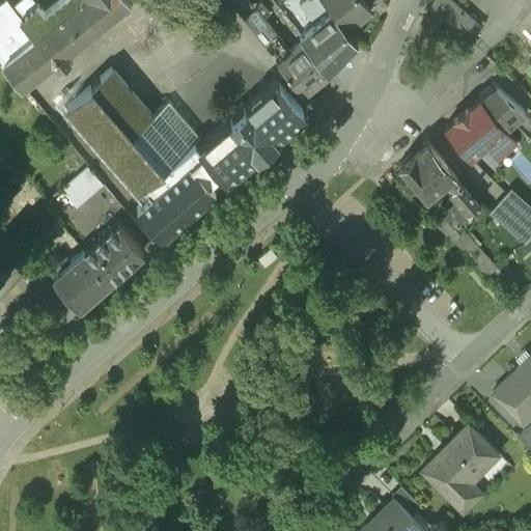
[(57,0),(44,11),(34,0),(17,0),(11,4),(7,0),(0,0),(0,56),(2,60),(23,83),(53,59),(59,67),(72,57),(65,49),(127,0),(57,0)]
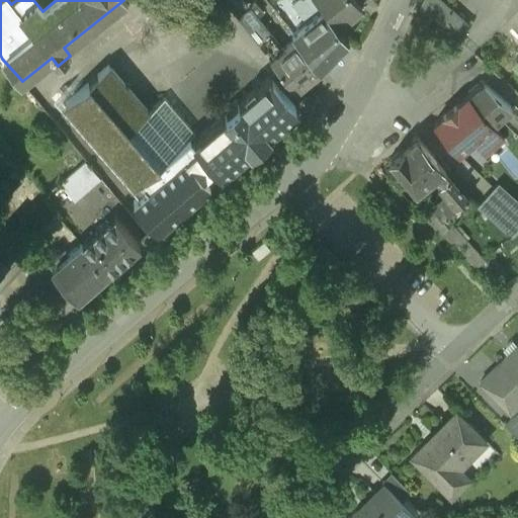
[(356,0),(316,0),(338,26),(361,6),(356,0)]
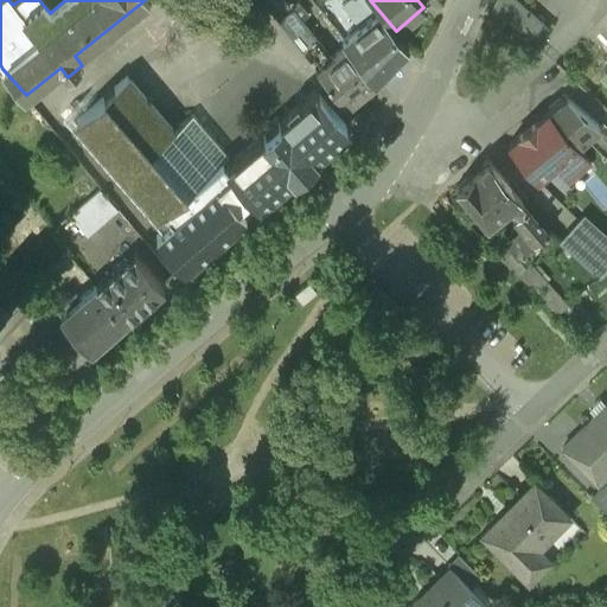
[(545,25),(517,0),(496,0),(493,7),(531,42),(545,25)]
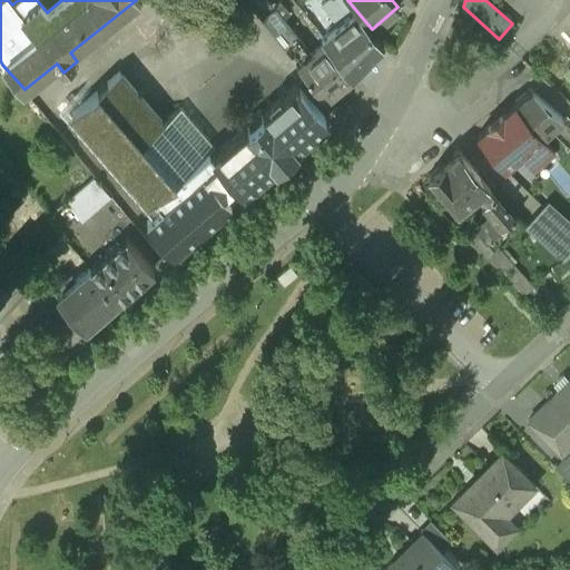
[(310,53),(273,7),(261,18),(297,64),(310,53)]
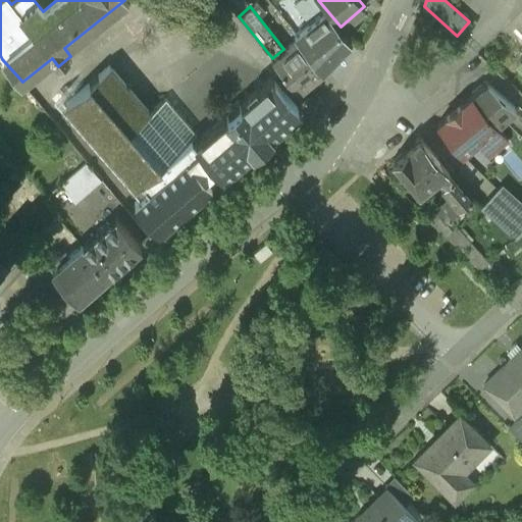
[(323,10),(295,33),(298,37),(322,66),(349,40),(323,10)]
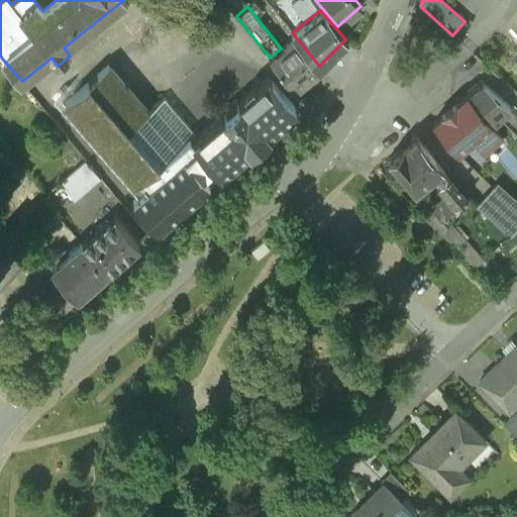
[(319,66),(295,36),(281,48),(270,58),(294,88),(319,66)]
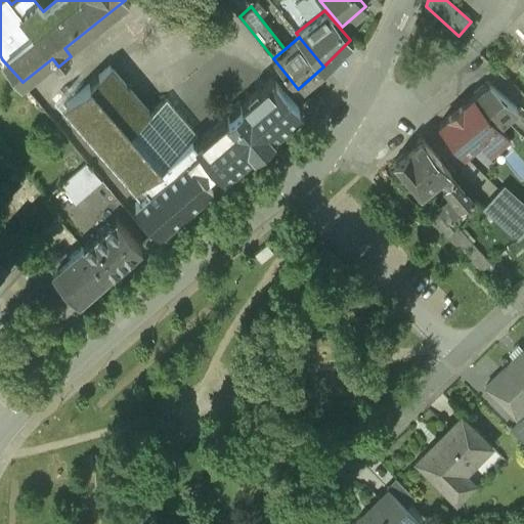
[(275,74),(242,104),(243,105),(227,119),(225,117),(195,143),(190,138),(195,133),(164,97),(149,110),(110,64),(66,103),(137,184),(140,182),(148,191),(135,204),(160,231),(180,213),(181,214),(190,206),(190,205),(210,187),(207,184),(220,173),(223,176),(253,150),(254,151),(271,137),(269,134),(303,105),(275,74)]
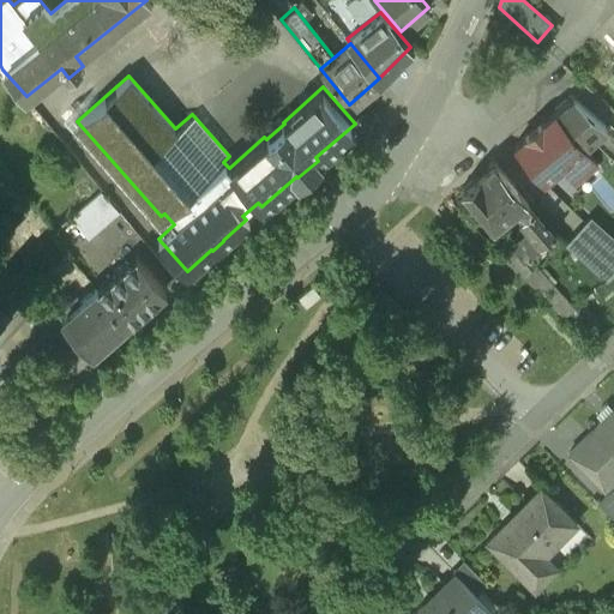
[(274,110),(260,94),(250,103),(263,119),(274,110)]
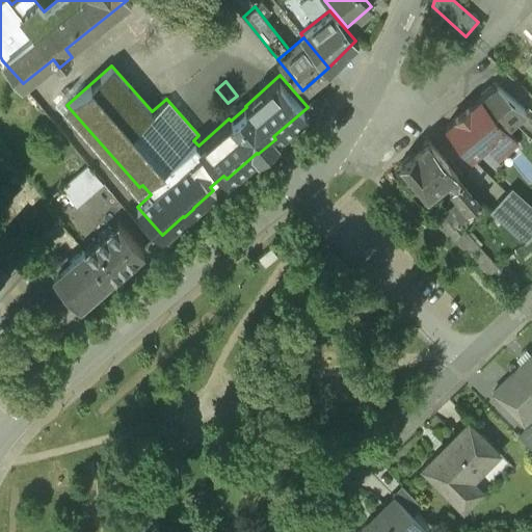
[(525,110),(496,84),(481,97),(506,126),(513,120),(525,110)]
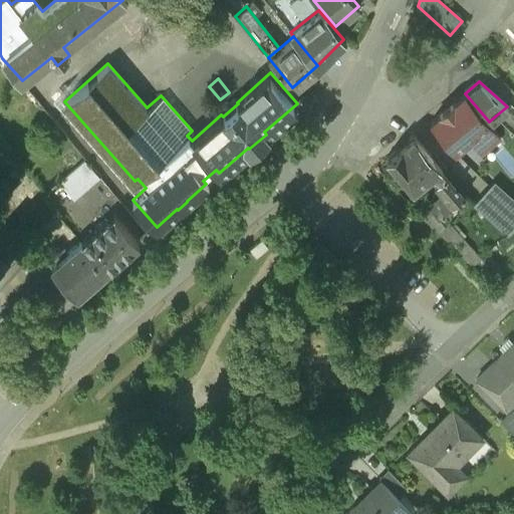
[(440,113),(430,122),(453,151),(469,138),(479,151),(499,135),(489,121),(465,93),(453,103),(452,101),(439,111),(440,113)]
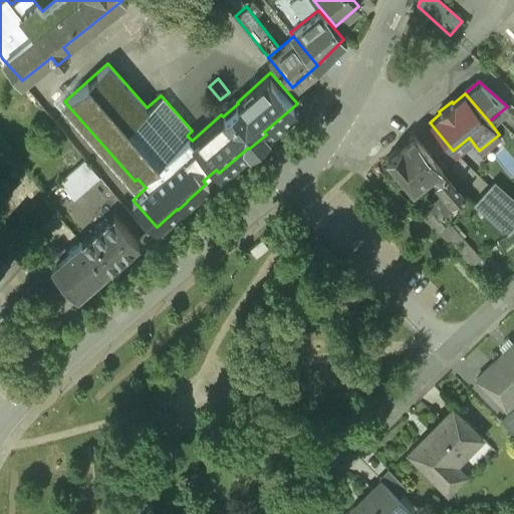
[(513,112),(507,106),(496,115),(513,133),(513,112)]
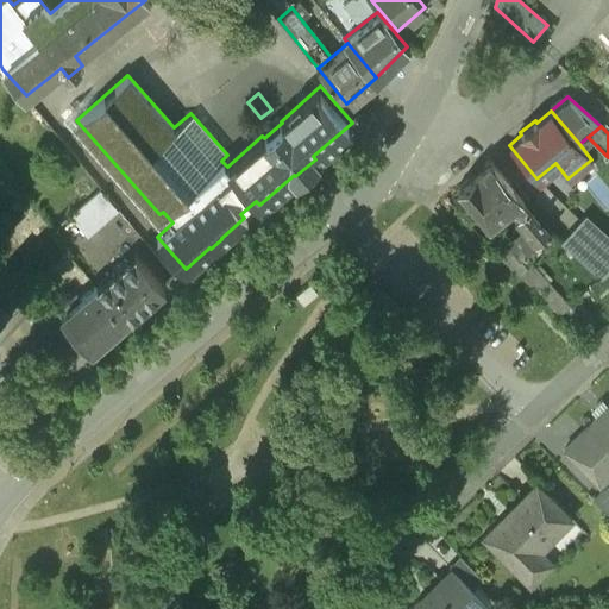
[(489,161),(457,188),(487,225),(520,198),(489,161)]
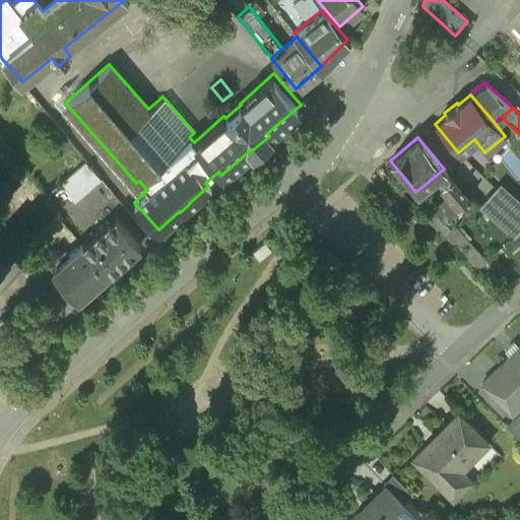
[(84,161),(59,184),(74,201),(100,179),(84,161)]
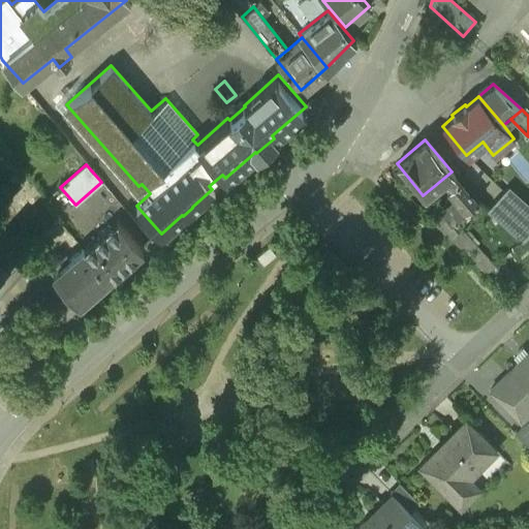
[(457,200),(442,212),(432,221),(449,238),(458,232),(455,227),(465,219),(462,214),(477,203),(459,181),(449,189),(457,200)]
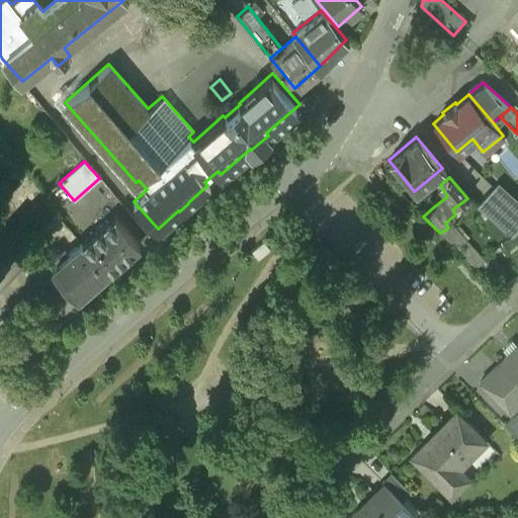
[(517,231),(517,208),(494,187),(478,206),(512,238),(517,231)]
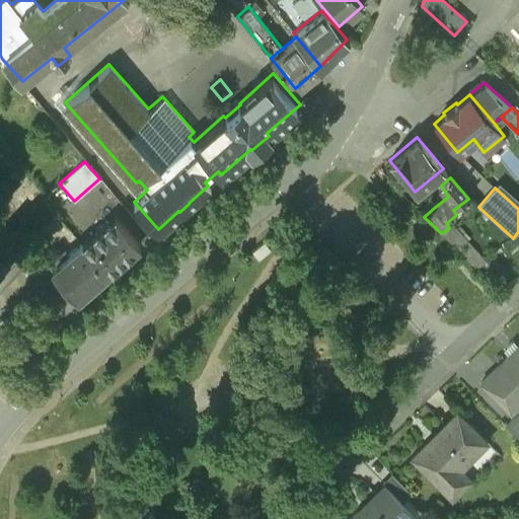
[(114,215),(81,243),(106,273),(139,244),(114,215)]
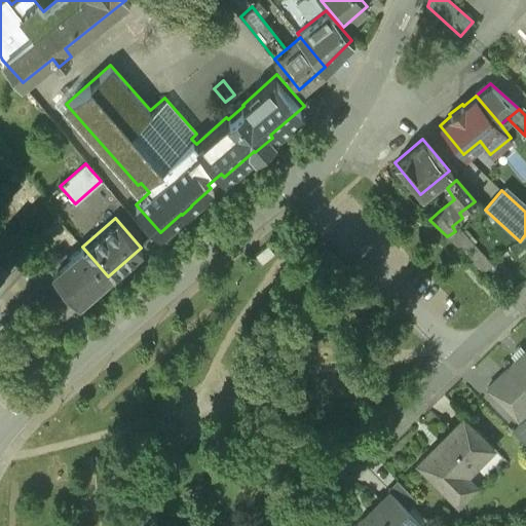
[(108,276),(82,247),(52,273),(60,283),(55,287),(65,298),(70,294),(78,303),(108,276)]
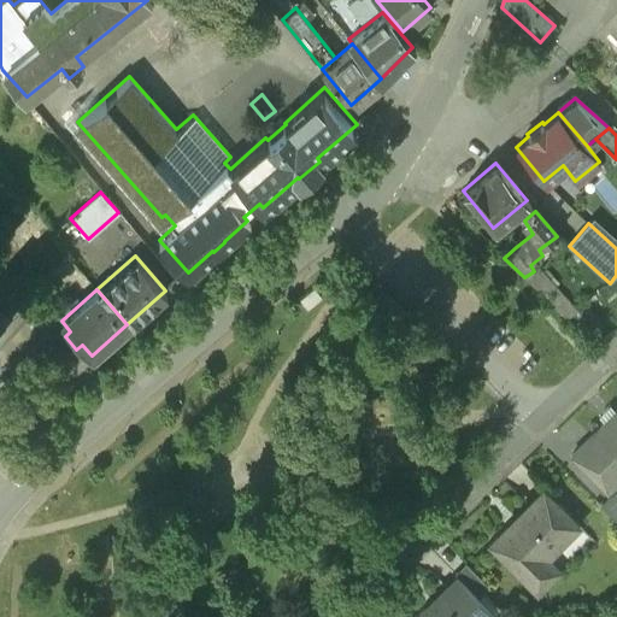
[(616,409),(574,452),(609,487),(616,477),(616,409)]
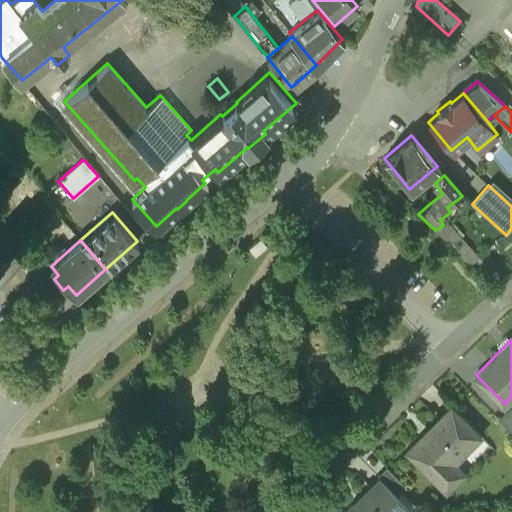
[(453,406),(423,435),(423,434),(408,448),(446,487),(465,470),(454,459),(481,434),(453,406)]
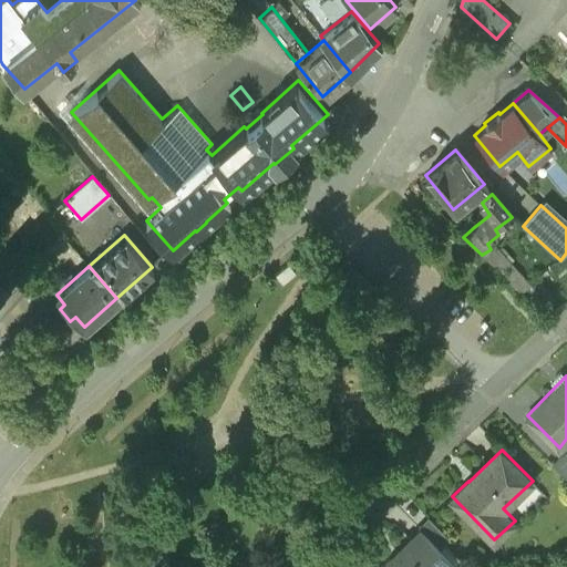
[(566,460),(562,455),(554,464),(566,476),(566,460)]
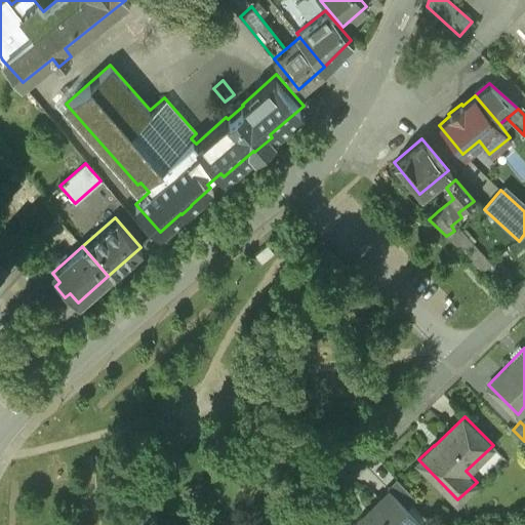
[(416,494),(396,474),(387,483),(391,487),(407,503),(416,494)]
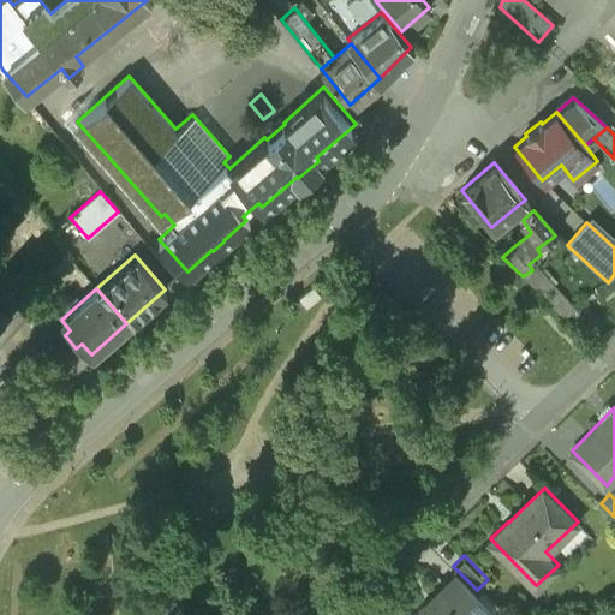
[(458,571),(424,603),(422,601),(408,614),(483,614),(493,607),(477,590),(458,571)]
